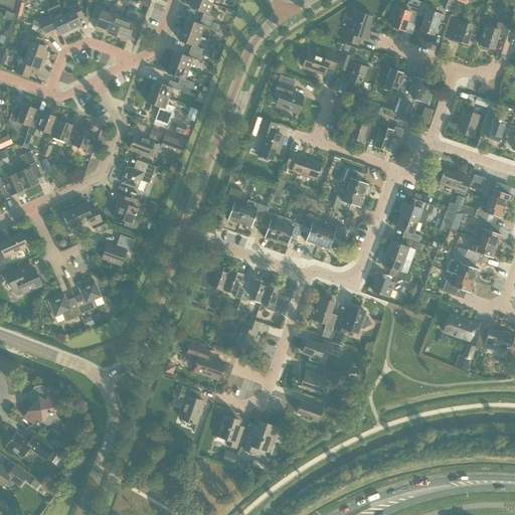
[(203,12),(201,18),(213,22),(215,17),(216,17),(218,12),(210,9),(212,4),(202,0),(193,0),(191,8),(203,12)]
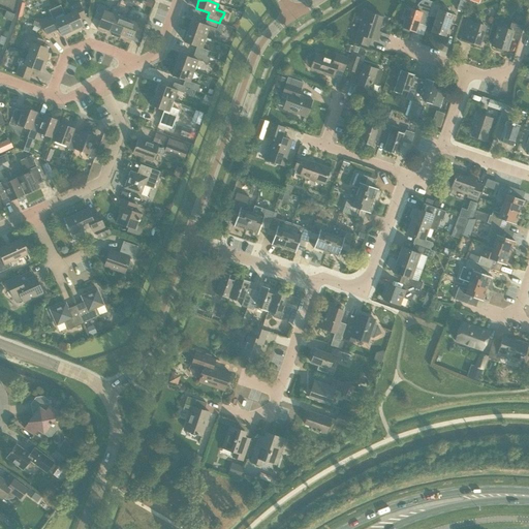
[(467,0),(459,0),(457,9),(463,11),(467,0)]
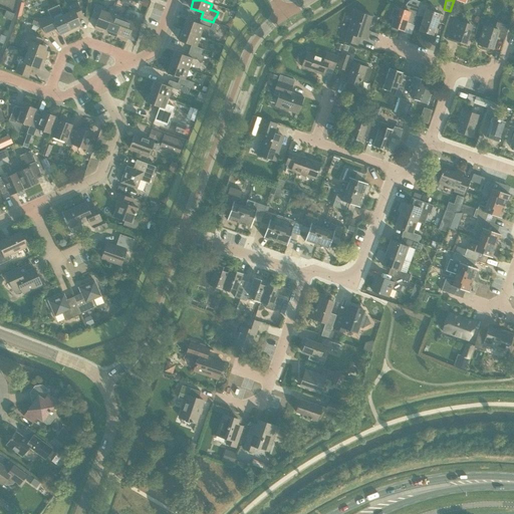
[(68,12),(63,14),(71,32),(78,29),(77,26),(81,25),(78,19),(83,16),(76,1),(66,6),(68,12)]
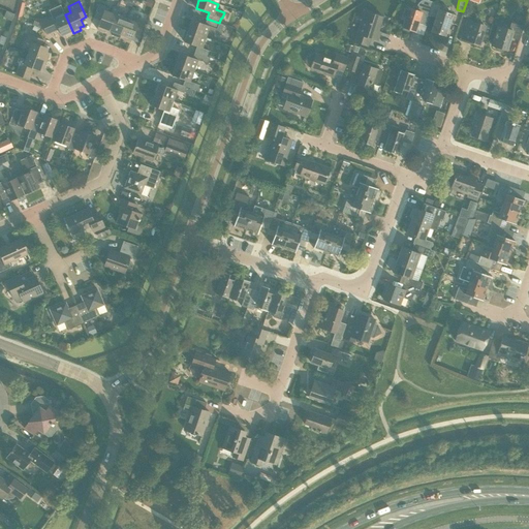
[(408,8),(402,26),(415,31),(419,19),(425,21),(430,6),(418,2),(415,10),(408,8)]
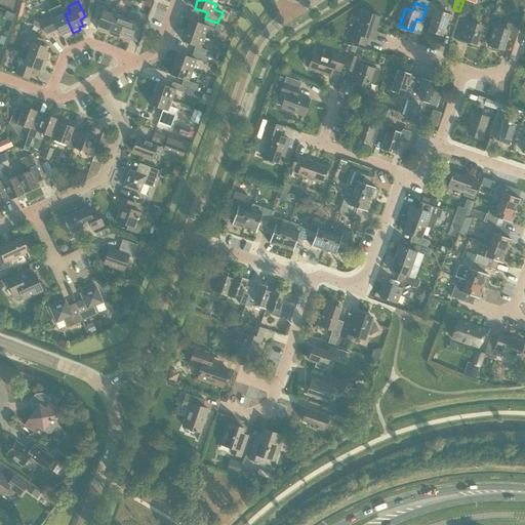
[(428,31),(442,36),(449,14),(436,9),(437,5),(431,3),(427,15),(433,17),(428,31)]
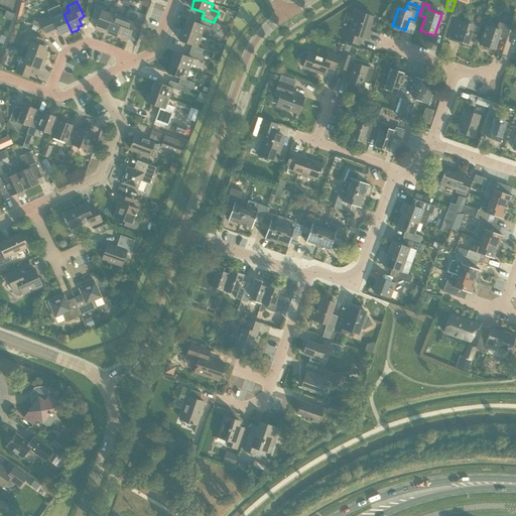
[(107,29),(115,8),(110,6),(108,12),(102,10),(103,6),(98,4),(93,17),(98,19),(95,28),(103,31),(103,28),(107,29)]
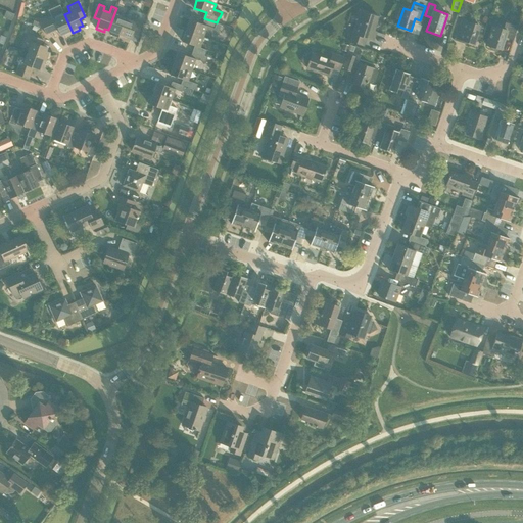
[(117,37),(125,18),(120,16),(122,10),(116,8),(108,30),(111,32),(110,34),(117,37)]
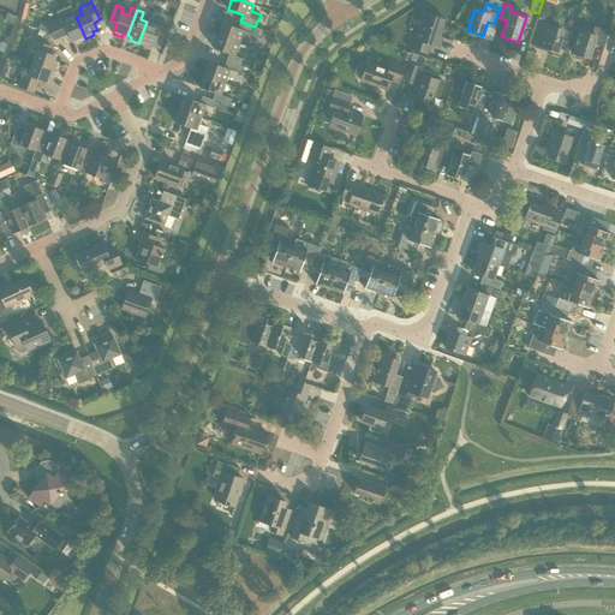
[(411,37),(407,47),(428,53),(430,43),(439,47),(442,37),(440,36),(445,21),(424,13),(416,39),(411,37)]
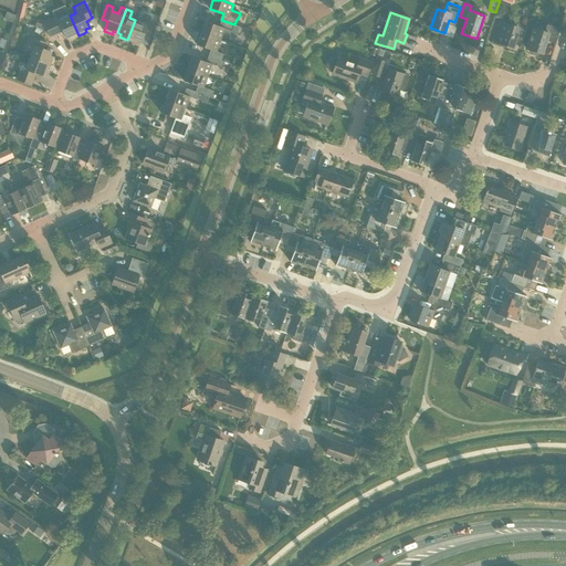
[(135,20),(127,40),(136,43),(137,40),(140,42),(144,34),(149,38),(155,23),(148,20),(150,17),(144,14),(140,22),(135,20)]
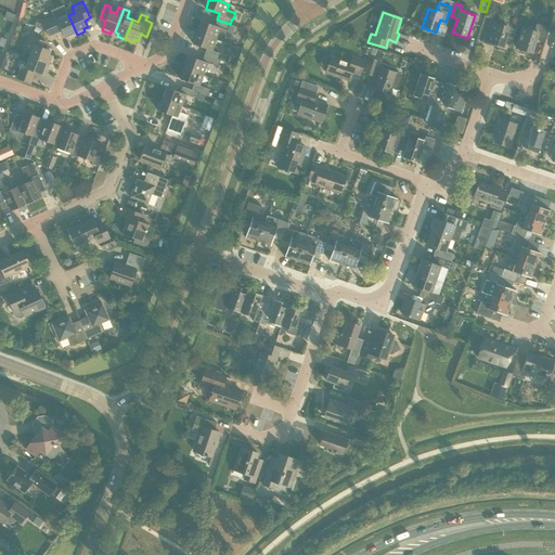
[(77,35),(68,15),(57,21),(55,17),(42,23),(49,37),(62,30),(64,37),(68,36),(69,38),(77,35)]
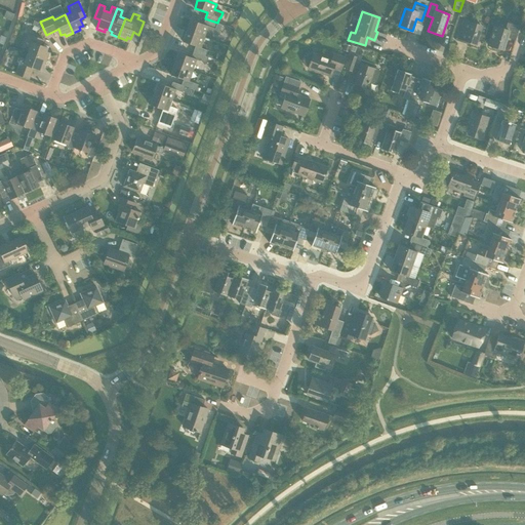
[(221,25),(217,23),(205,18),(203,24),(191,19),(187,30),(204,37),(206,31),(217,35),(221,25)]
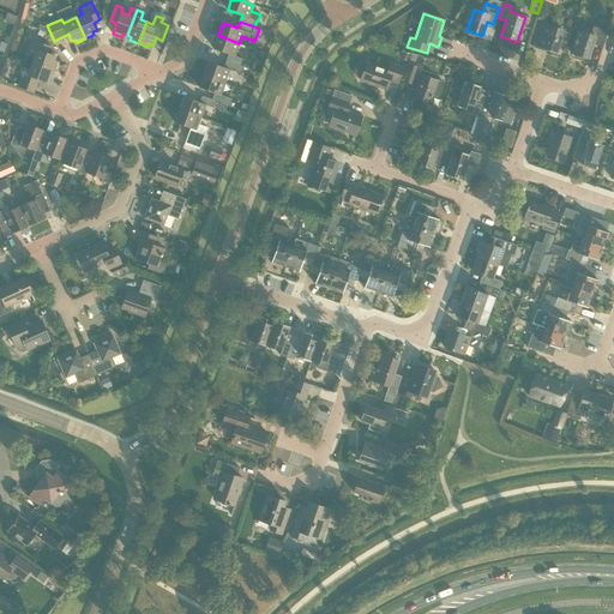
[(534,43),(533,47),(542,50),(543,47),(557,50),(563,30),(542,24),(536,43),(534,43)]
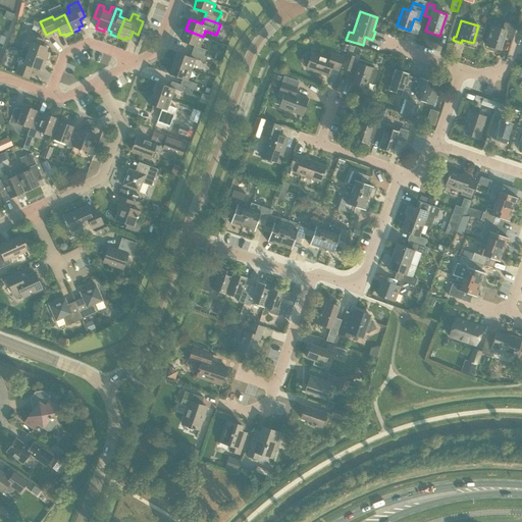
[(491,25),(485,45),(500,49),(504,37),(512,40),(517,25),(504,22),(502,29),(491,25)]
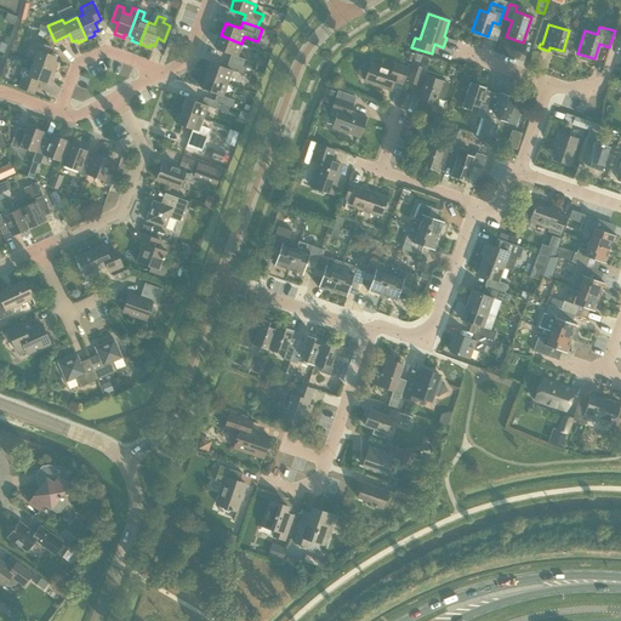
[(238,56),(241,44),(221,35),(216,49),(231,55),(228,61),(243,66),(245,60),(238,56)]
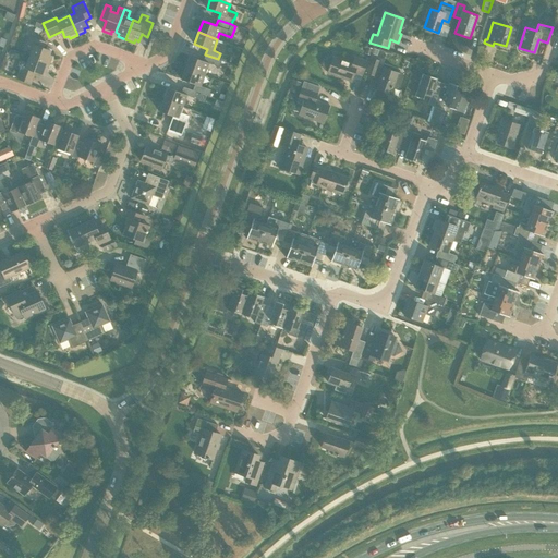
[(32,50),(29,56),(49,63),(52,56),(49,55),(50,50),(44,48),(46,43),(32,37),(29,36),(25,48),(32,50)]
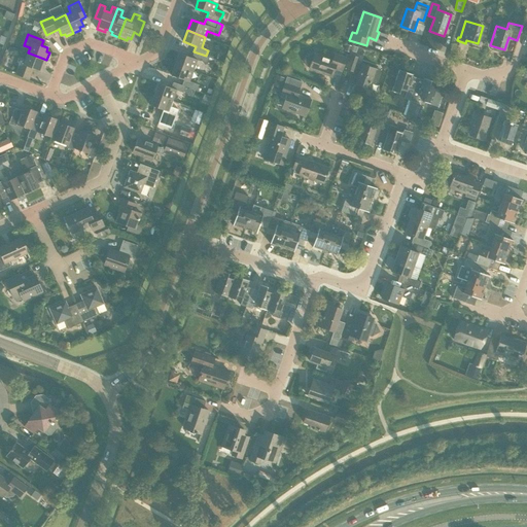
[(209,57),(206,56),(194,51),(191,58),(179,53),(175,64),(194,70),(197,60),(207,63),(209,57)]
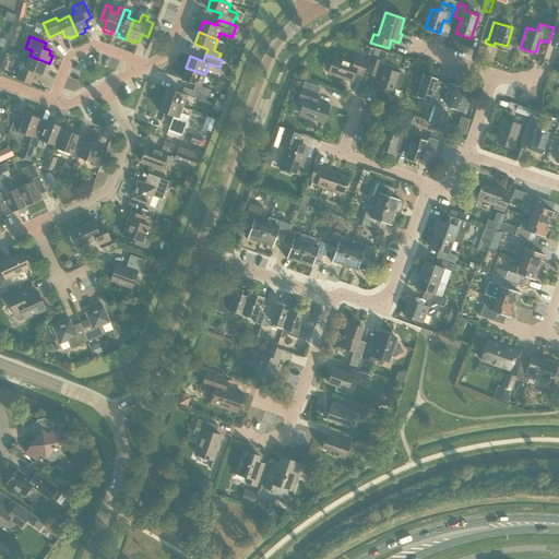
[(49,63),(30,56),(26,62),(20,60),(19,66),(21,67),(19,73),(16,79),(31,84),(35,72),(42,74),(44,71),(46,72),(49,63)]
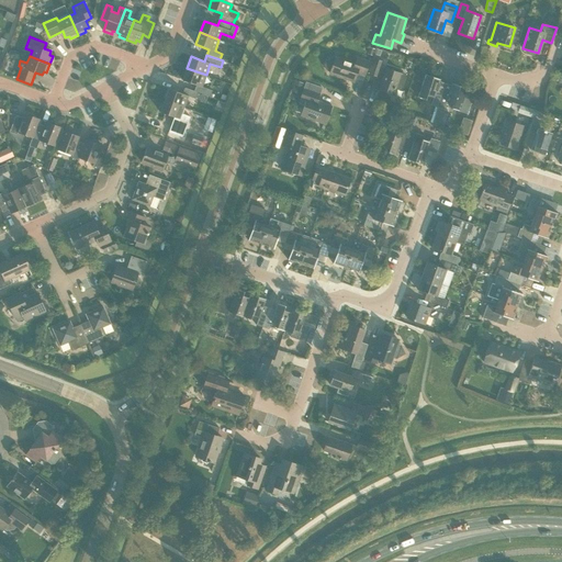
[(355,64),(336,57),(335,59),(330,57),(326,60),(324,65),(326,70),(330,71),(330,74),(353,81),(355,78),(362,80),(369,62),(357,57),(355,64)]
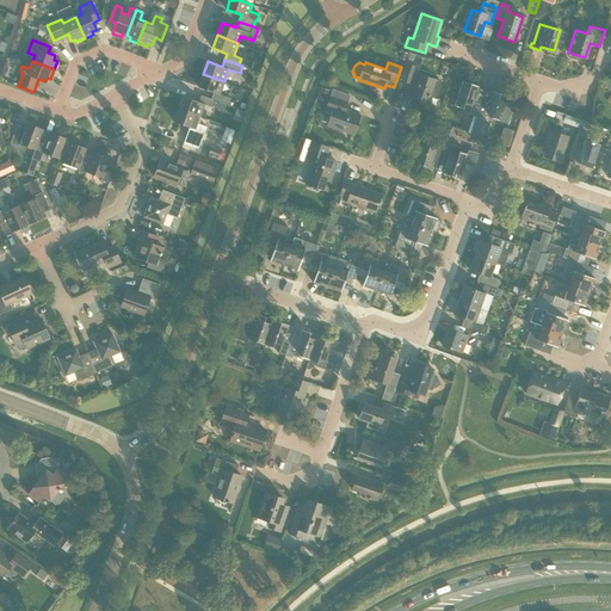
[(415,66),(407,63),(401,80),(409,84),(411,80),(415,82),(413,90),(417,91),(413,98),(425,103),(429,94),(437,98),(442,81),(437,80),(413,72),(415,66)]
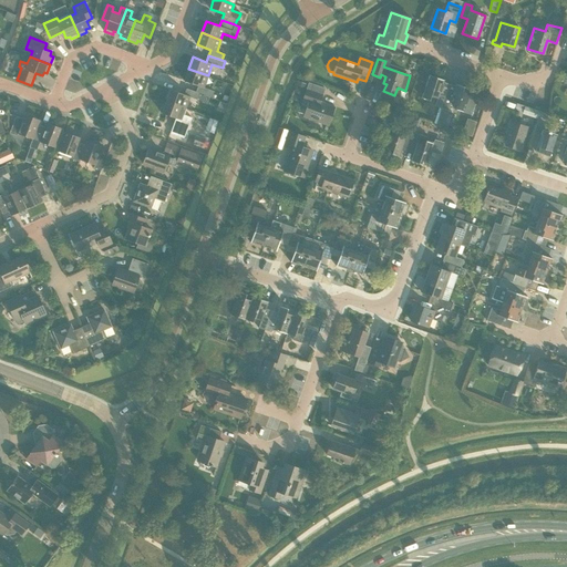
[(197,85),(196,91),(199,93),(212,98),(214,91),(204,88),(208,75),(188,69),(184,81),(197,85)]
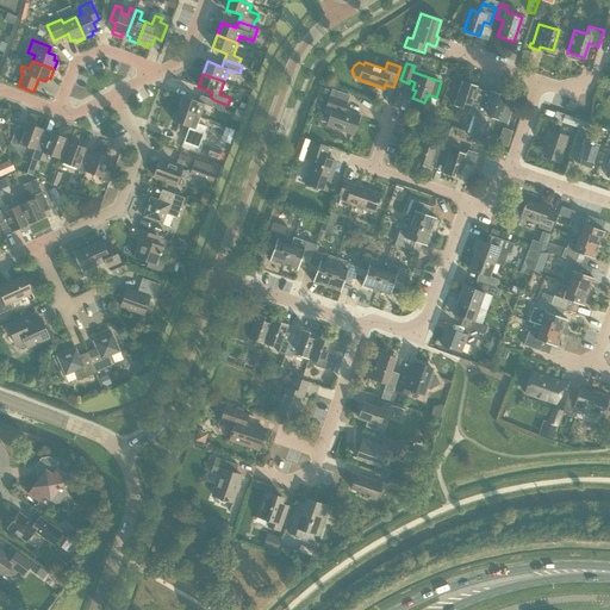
[(478,86),(461,80),(454,105),(462,107),(464,104),(471,106),(468,113),(472,116),(466,131),(471,132),(475,117),(474,116),(480,99),(474,97),(478,86)]
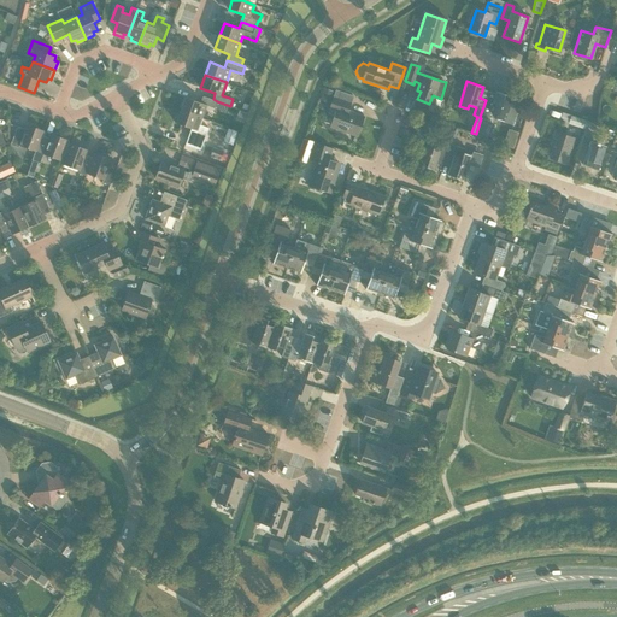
[(335,88),(327,86),(323,95),(331,99),(335,88)]
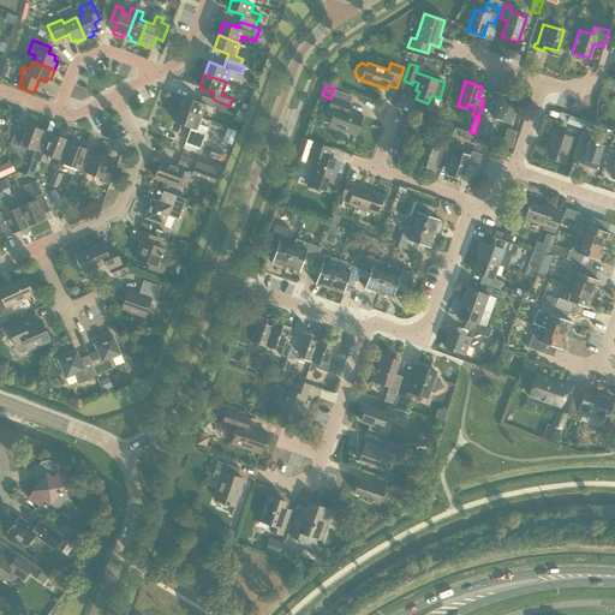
[(335,89),(327,112),(335,115),(332,126),(354,135),(360,115),(346,111),(352,95),(335,89)]
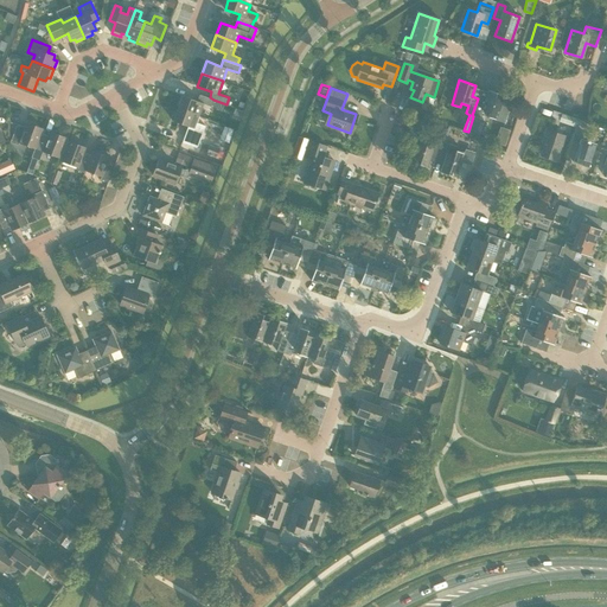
[(472,115),(473,116),(479,117),(483,110),(489,113),(487,116),(496,120),(503,100),(496,97),(497,93),(489,89),(487,93),(481,90),(478,98),(472,115)]
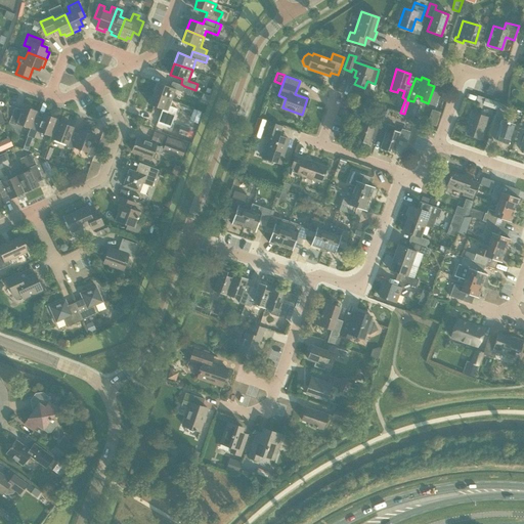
[(184,86),(181,84),(172,81),(170,87),(158,83),(154,93),(172,100),(175,89),(182,92),(184,86)]
